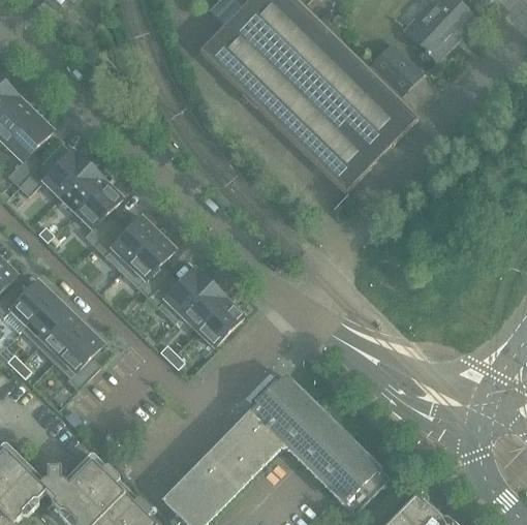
[(0,118),(19,99),(3,84),(0,86),(0,118)]
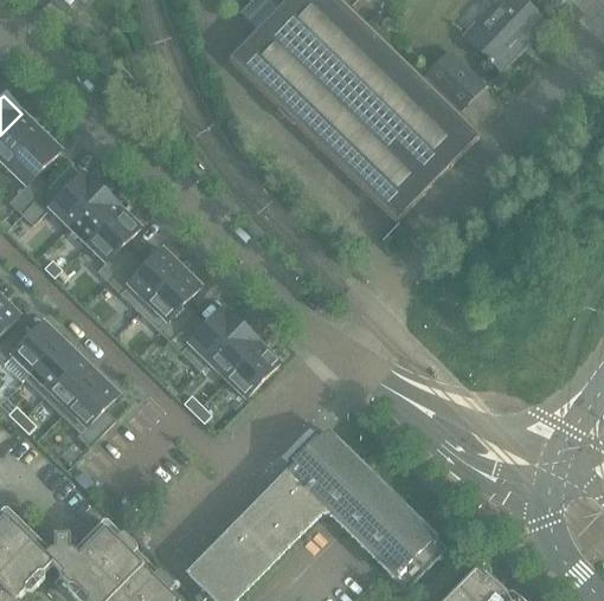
[(0,161),(5,167),(40,131),(21,114),(0,135),(0,161)]
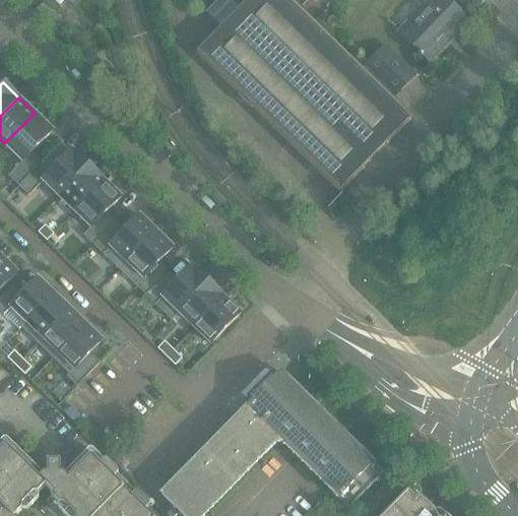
[(35,113),(4,143),(20,159),(6,174),(17,184),(40,160),(29,151),(51,129),(35,113)]
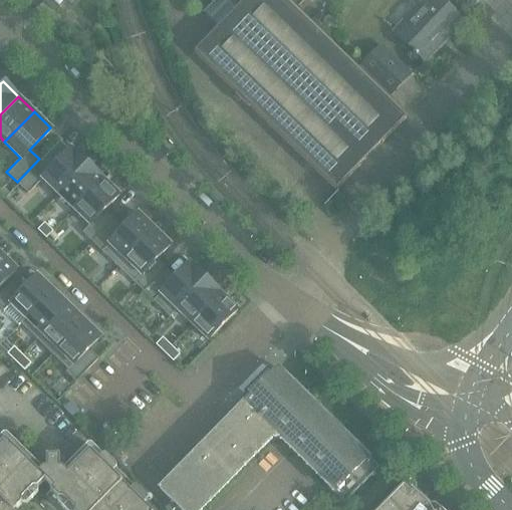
[(56,192),(85,163),(69,147),(48,169),(39,159),(17,182),(26,191),(40,177),(56,192)]
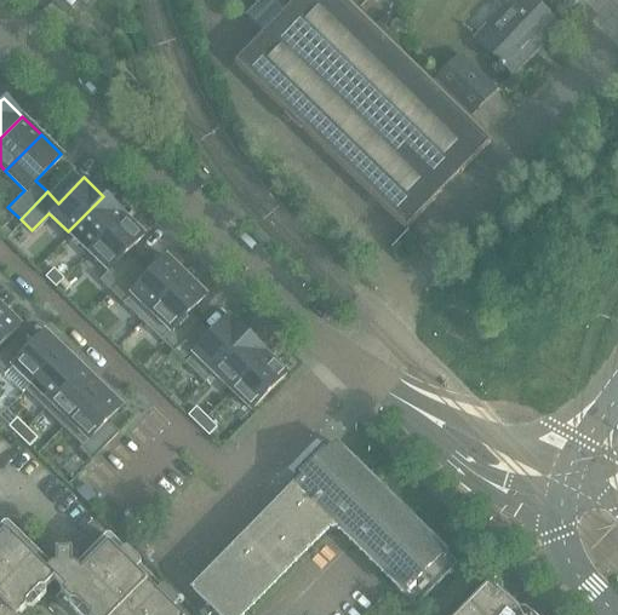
[(104,195),(68,231),(87,251),(122,213),(104,195)]
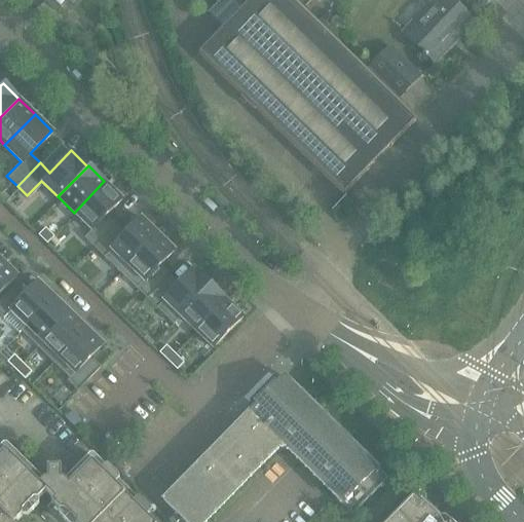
[(104,181),(74,213),(89,228),(83,235),(92,246),(115,222),(106,213),(120,197),(104,181)]
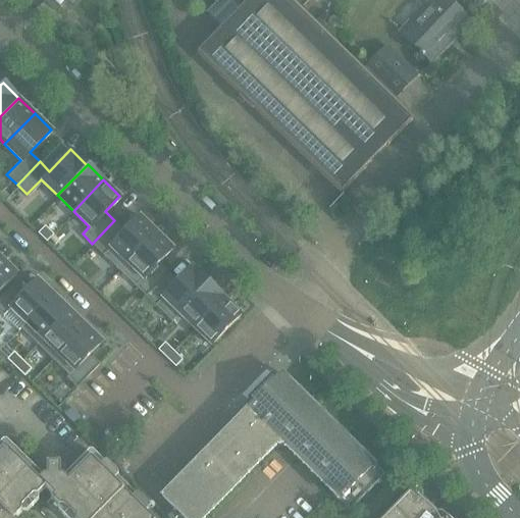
[(118,268),(155,230),(139,215),(124,229),(114,220),(92,244),(118,268)]
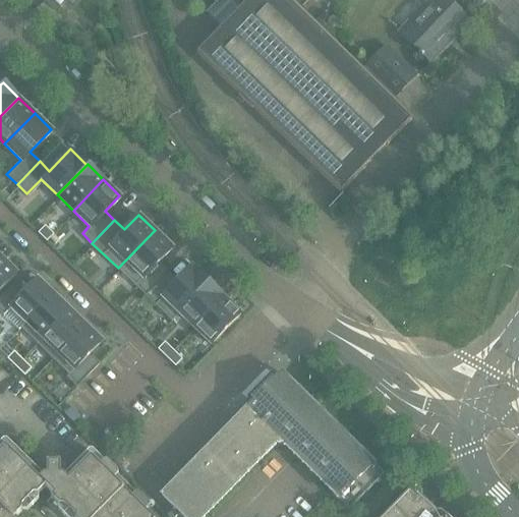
[(45,239),(52,232),(43,224),(37,231),(45,239)]
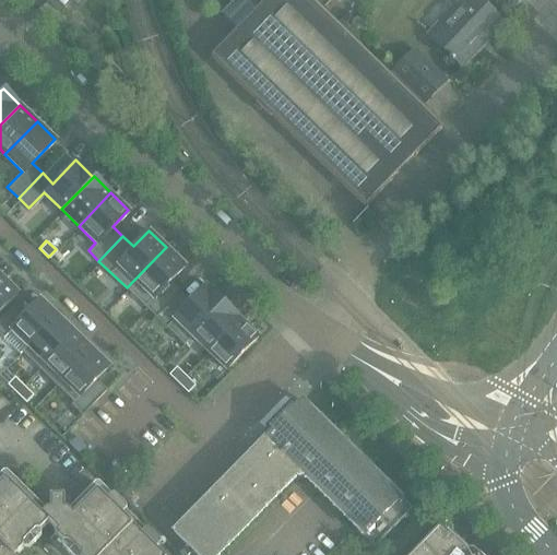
[(178,291),(168,280),(184,264),(166,247),(127,287),(155,315),(178,291)]
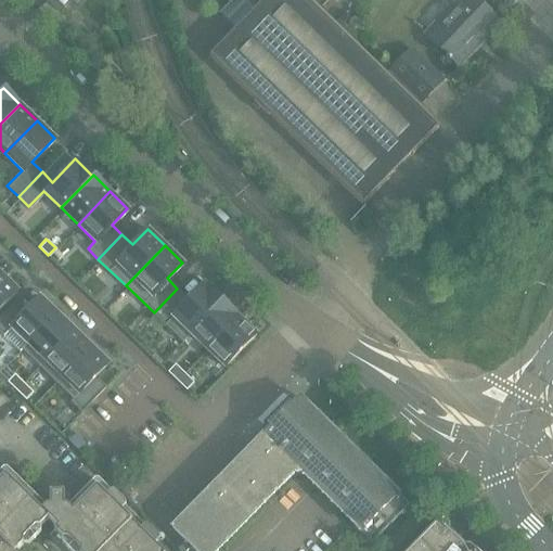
[(0,305),(16,289),(0,273),(0,305)]
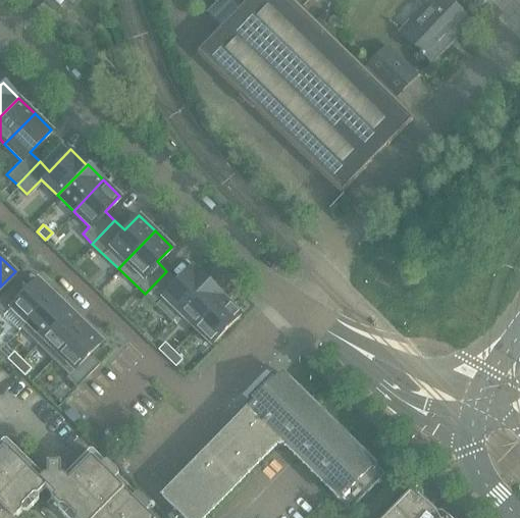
[(170,319),(207,281),(191,265),(176,280),(166,271),(145,294),(170,319)]
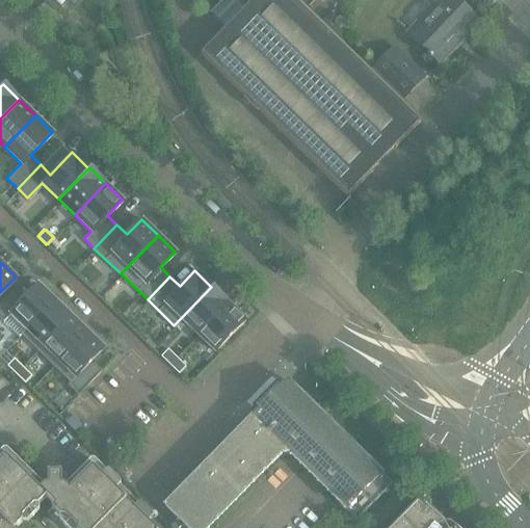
[(20,334),(53,299),(36,283),(24,295),(15,286),(0,300),(0,317),(2,319),(18,335),(20,333),(20,334)]
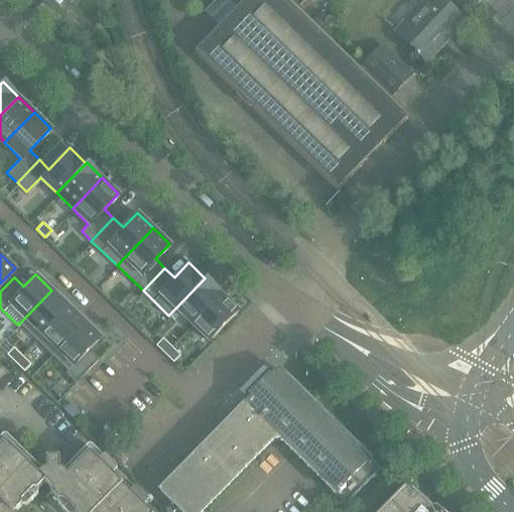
[(190,324),(221,293),(205,278),(168,315),(169,315),(176,308),(190,324)]
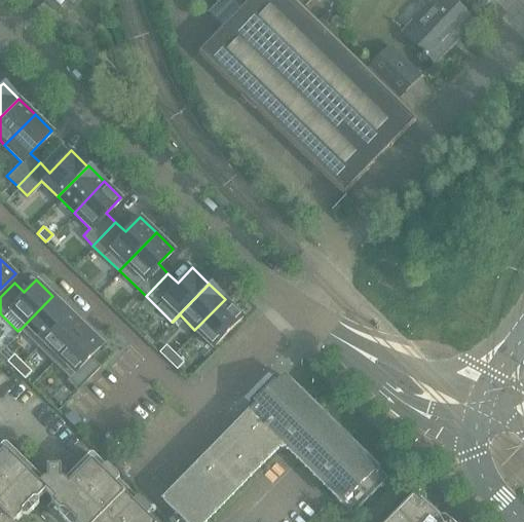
[(36,345),(69,311),(52,296),(20,330),(36,345)]
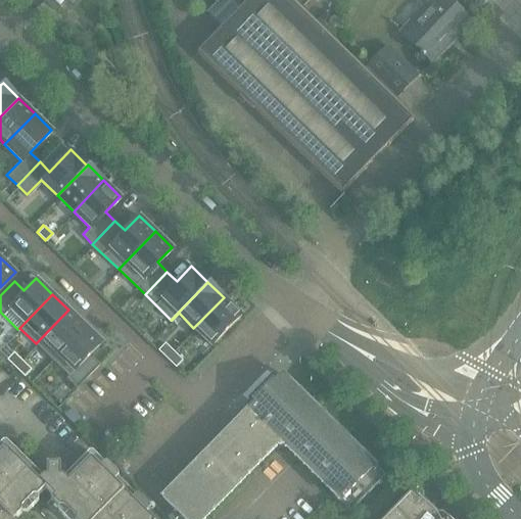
[(240,313),(224,297),(193,328),(209,343),(240,313)]
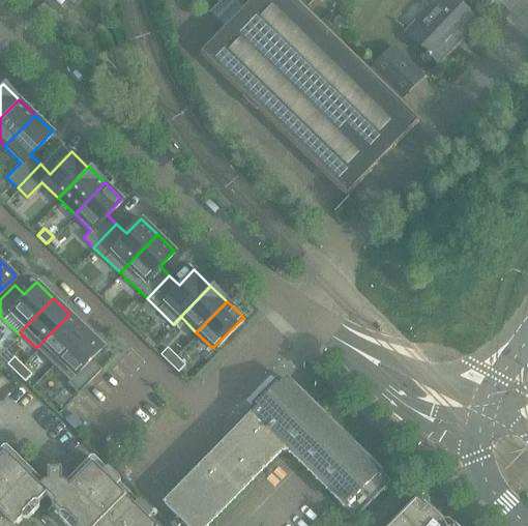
[(52,363),(85,329),(69,314),(36,348),(52,363)]
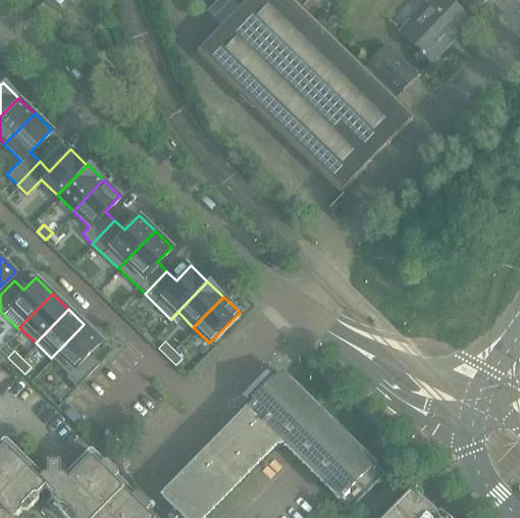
[(101,340),(84,324),(51,358),(67,373),(65,375),(75,385),(98,362),(89,353),(101,340)]
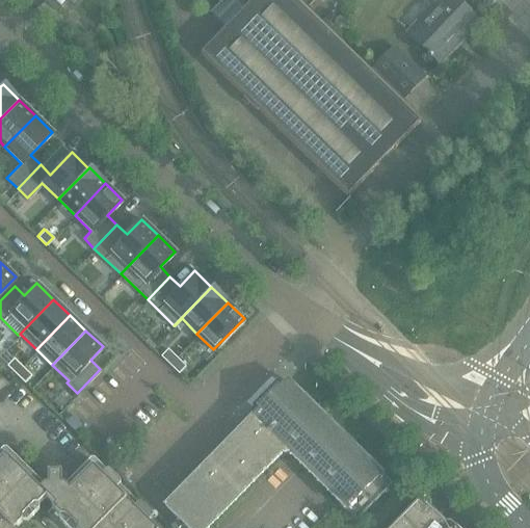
[(176,355),(166,347),(159,354),(168,363),(176,355)]
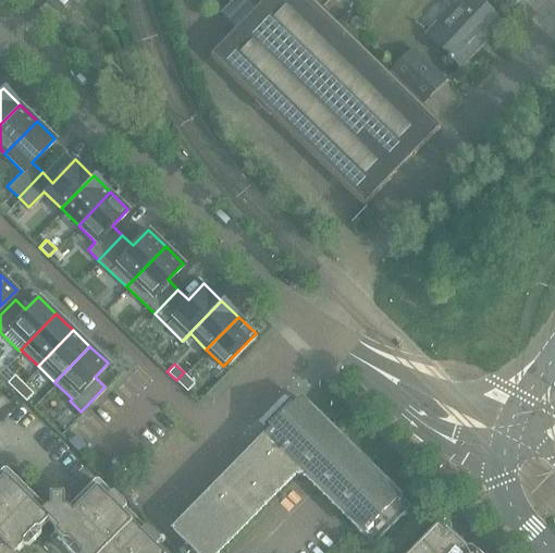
[(185,389),(193,381),(184,372),(176,380),(185,389)]
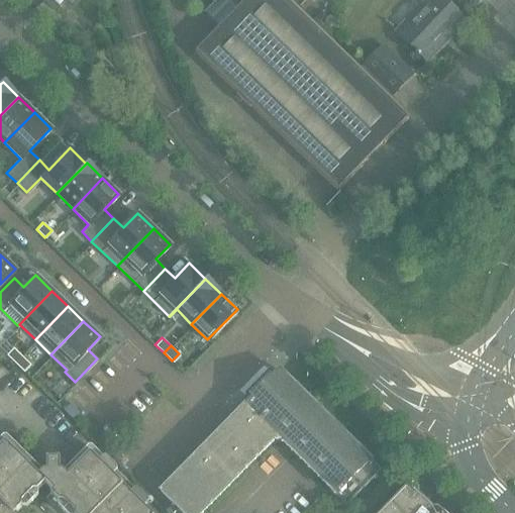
[(21,354),(12,346),(5,353),(14,362),(21,354)]
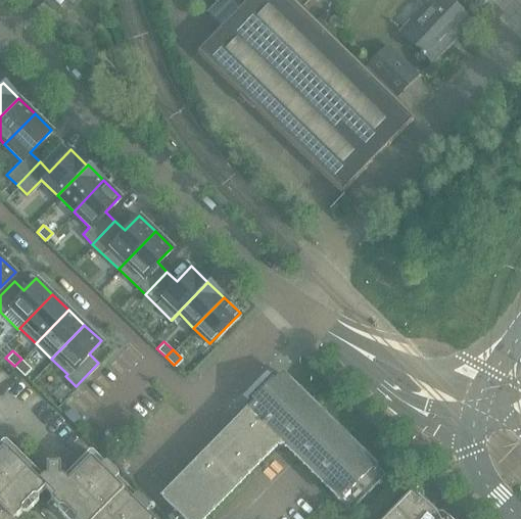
[(30,367),(21,359),(14,366),(22,375),(30,367)]
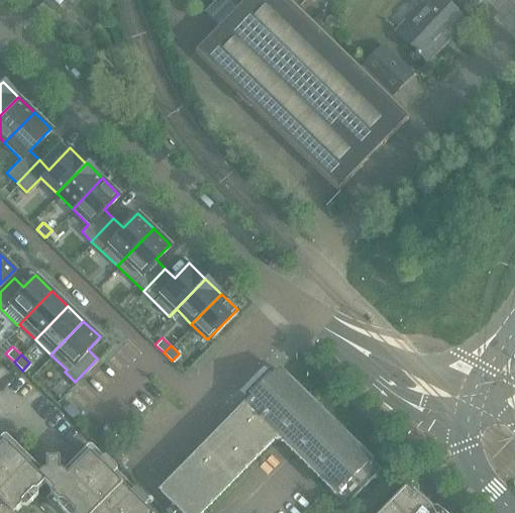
[(249,398),(244,403),(159,490),(183,512),(198,512),(271,439),(281,439),(328,487),(335,493),(344,502),(379,468),(278,368),(273,374),(268,369),(243,393),(249,398)]
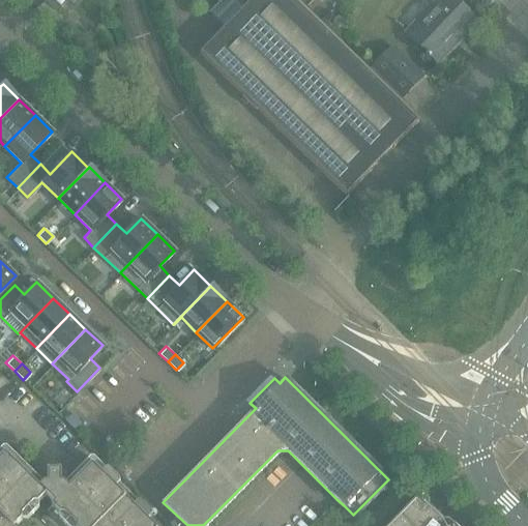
[(70,411),(64,418),(72,427),(79,421),(80,420),(70,411)]
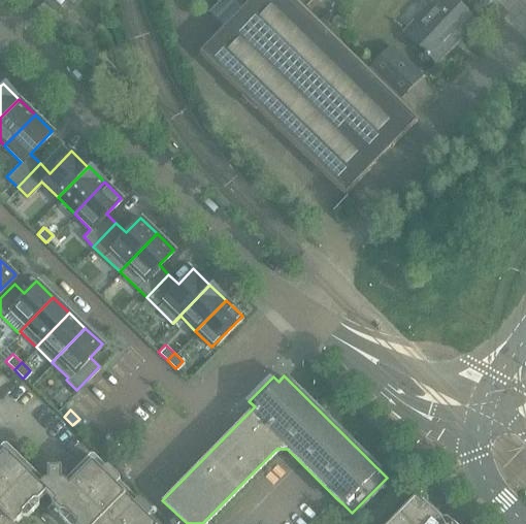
[(0,523),(15,523),(13,522),(21,515),(21,511),(33,498),(37,498),(44,491),(53,498),(51,501),(59,510),(63,510),(74,522),(74,523),(156,523),(91,460),(68,484),(63,479),(60,478),(60,465),(59,465),(56,462),(50,462),(46,465),(46,466),(45,468),(36,468),(30,476),(4,450),(0,453),(0,523)]
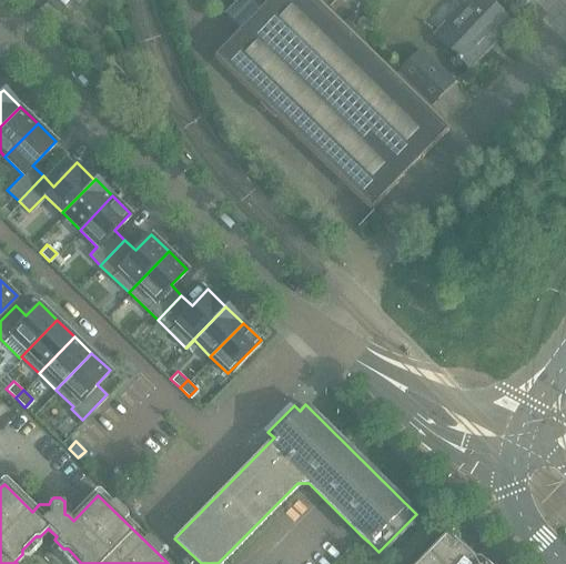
[(445,532),(413,563),(487,563),(485,562),(485,561),(479,555),(474,555),(457,539),(457,534),(451,527),(451,526),(450,527),(445,532)]
